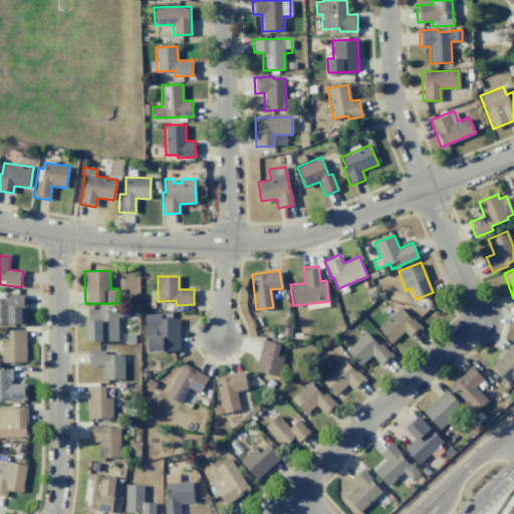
[(7,294),(26,294),(26,323),(0,323),(0,299),(7,299),(7,294)]
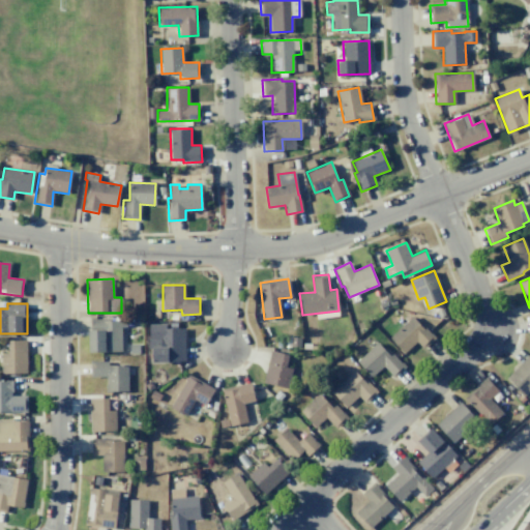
[(389,336),(404,353),(416,341),(423,348),(435,336),(422,323),(420,325),(411,316),(389,336)]
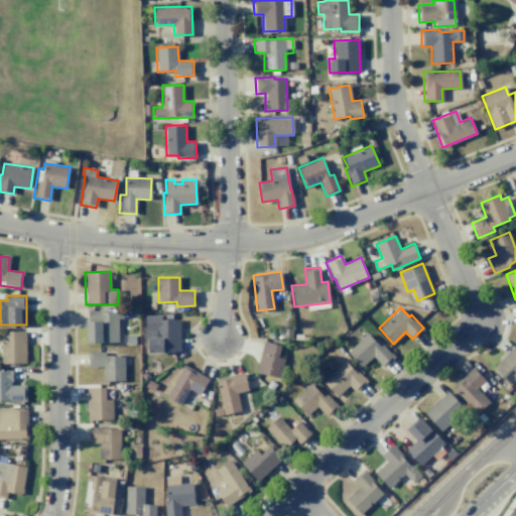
[(88,310),(117,309),(118,342),(87,343),(86,321),(88,321),(88,310)]
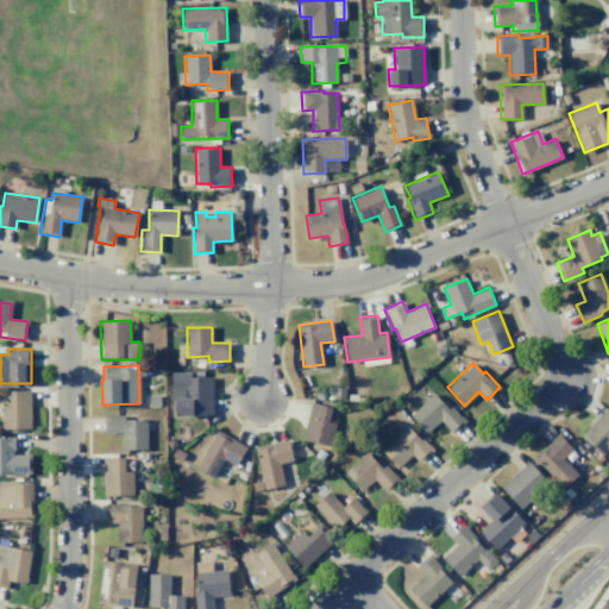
[(171,371),(190,371),(190,377),(213,377),(213,415),(175,415),(175,401),(171,401),(171,371)]
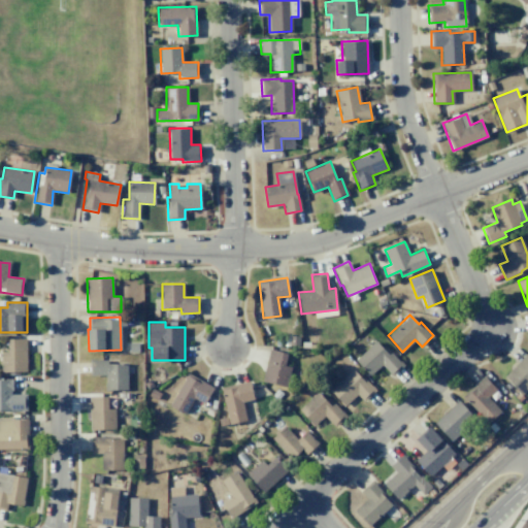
[(289,335),(301,336),(300,345),(289,345),(289,335)]
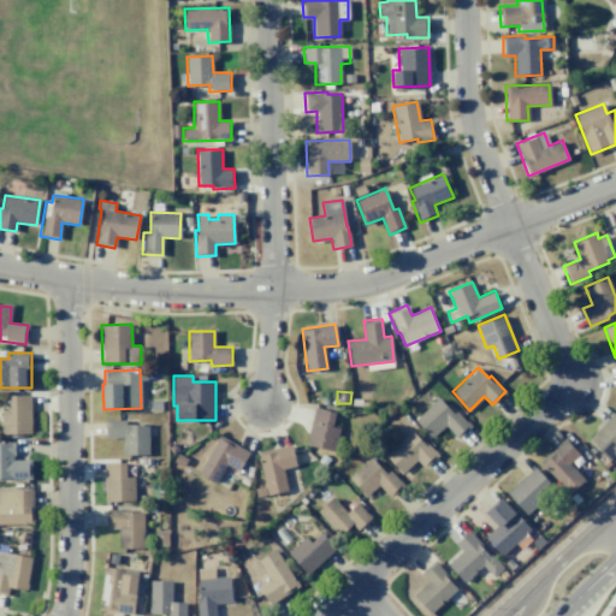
[(0,434),(30,433),(30,395),(9,396),(10,409),(0,410),(0,434)]
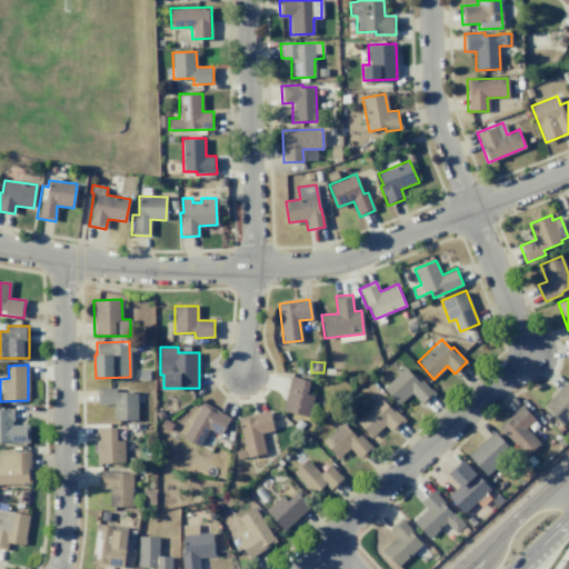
[(382,389),(398,406),(412,393),(419,401),(432,389),(418,375),(416,377),(407,367),(382,389)]
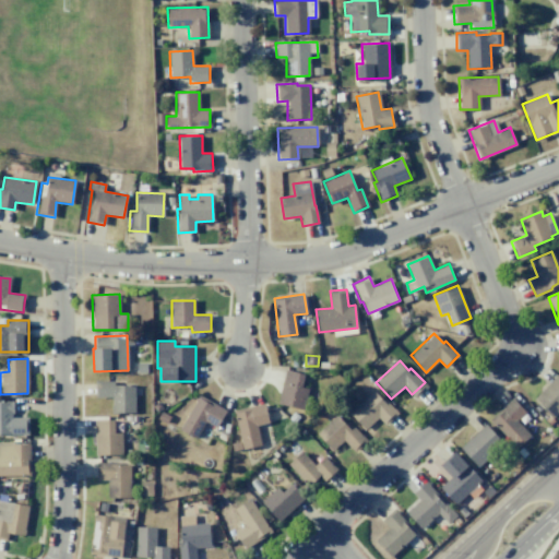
[(137,364),(149,363),(149,372),(137,372),(137,364)]
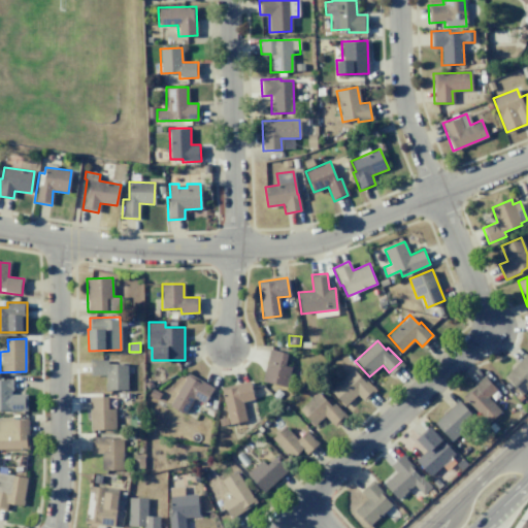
[(269,349),(288,353),(285,366),(295,368),(290,388),(262,382),(269,349)]
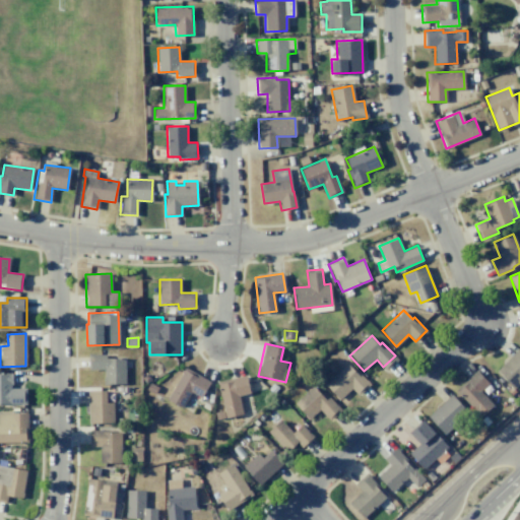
[(519,346),(519,383),(514,389),(496,371),(519,346)]
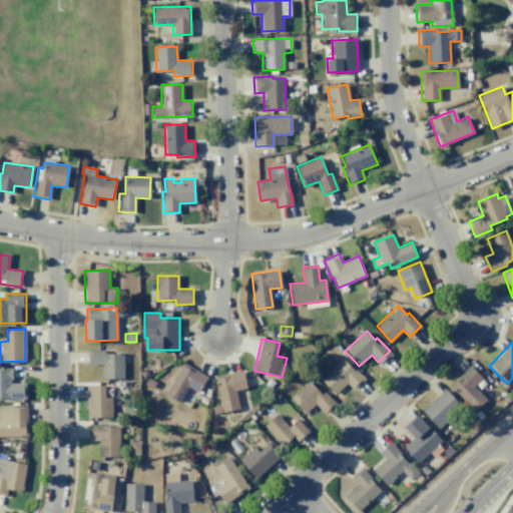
[(87,350),(87,365),(102,365),(102,379),(124,379),(123,353),(104,353),(104,349),(87,350)]
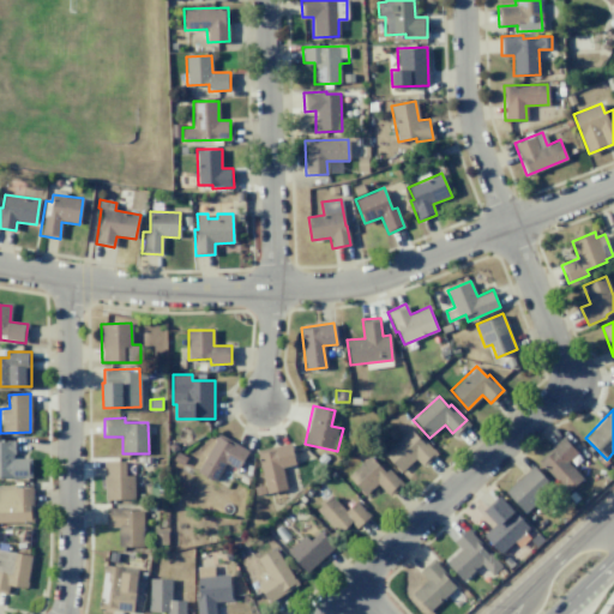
[(384,453),(401,473),(415,458),(423,467),(437,453),(422,438),(420,440),(410,429),(384,453)]
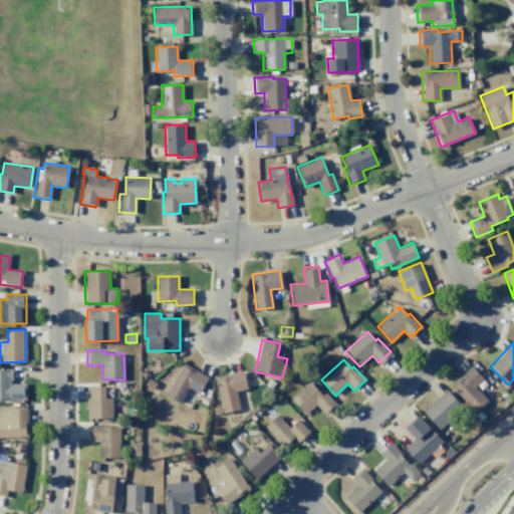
[(182,362),(208,377),(199,394),(189,388),(180,404),(164,395),(182,362)]
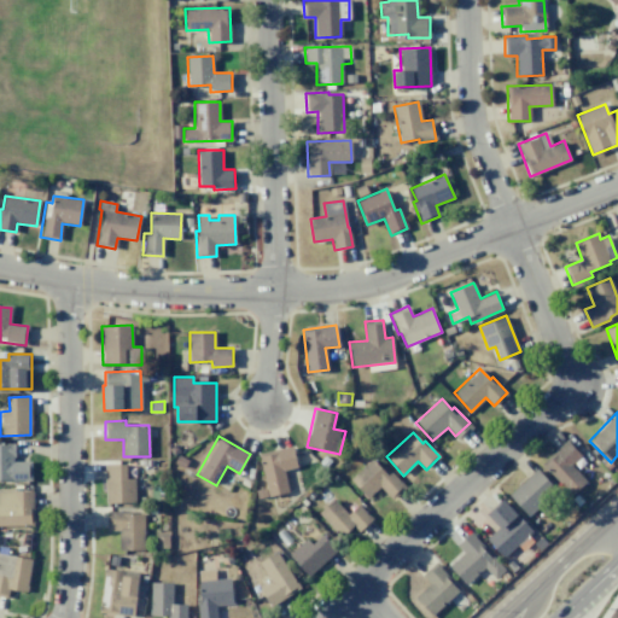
[(567,439),(582,455),(571,465),(587,482),(571,496),(541,464),(567,439)]
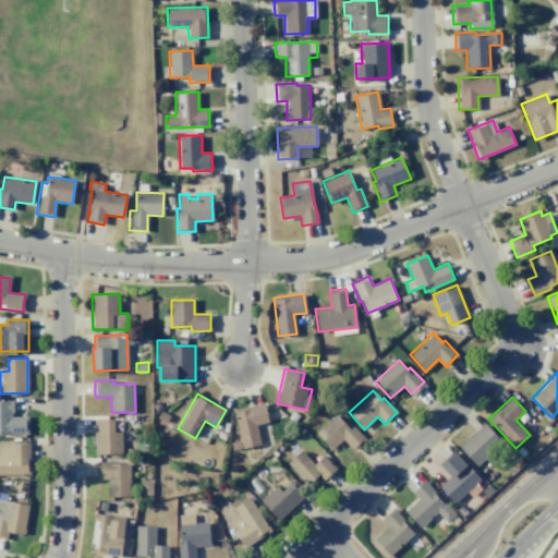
[(0,401),(13,401),(13,413),(11,413),(11,416),(27,416),(27,434),(0,434),(0,401)]
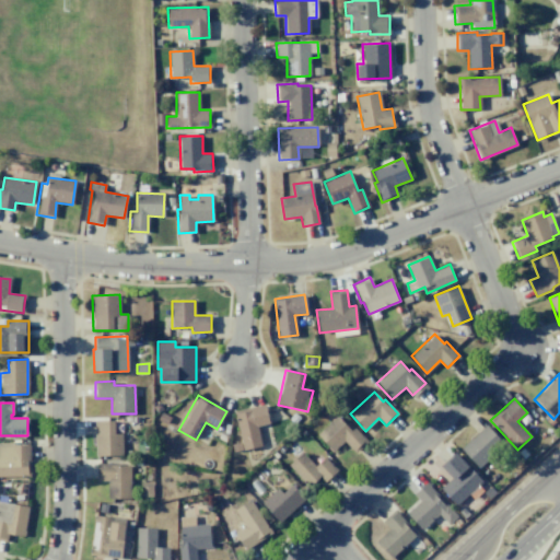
[(234,411),(265,404),(269,423),(256,426),(260,445),(243,450),(234,411)]
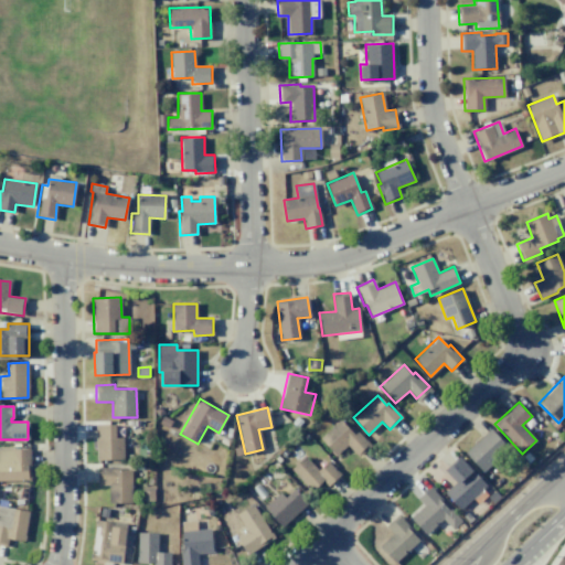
[(318,440),(333,458),(347,445),(359,458),(371,446),(353,426),(351,428),(342,418),(318,440)]
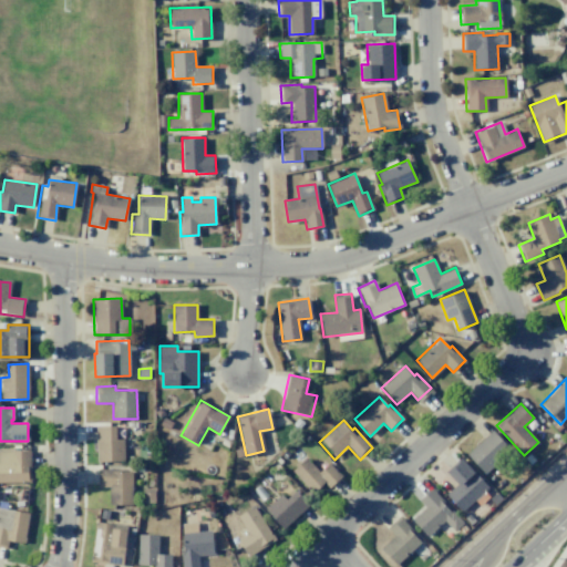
[(95,426),(115,425),(115,439),(124,439),(124,461),(96,462),(95,426)]
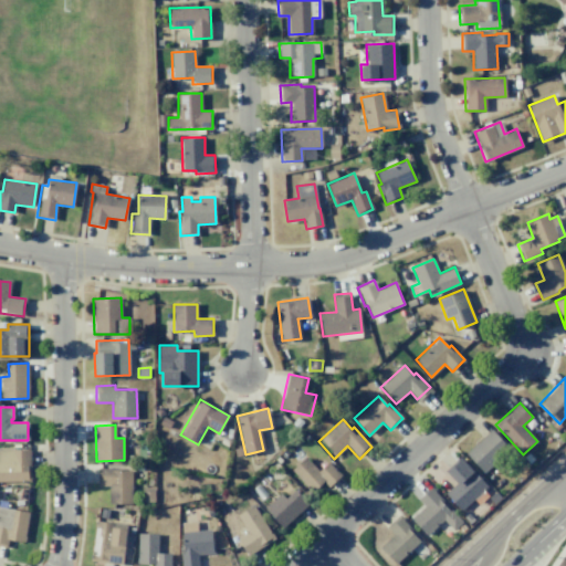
[(491,429),(505,444),(491,457),(498,463),(485,474),(465,453),(491,429)]
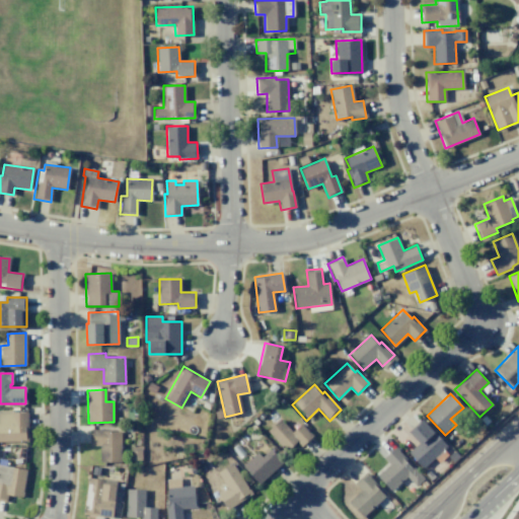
[(0,412),(26,412),(27,442),(0,442),(0,412)]
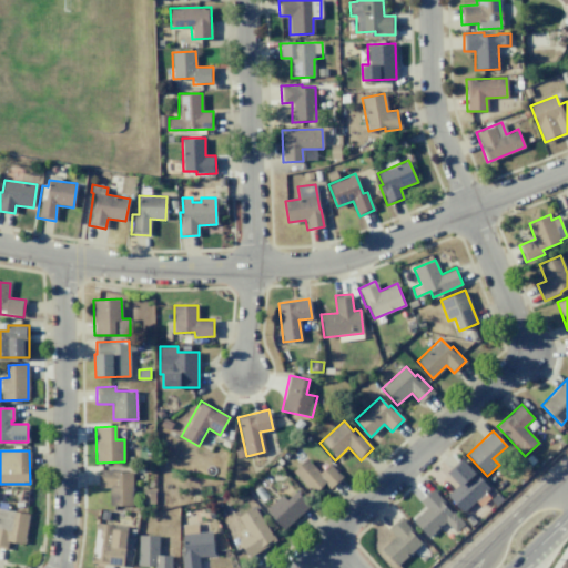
[(328,464),(342,477),(330,488),(324,483),(312,494),(292,472),(306,458),(320,473),(328,464)]
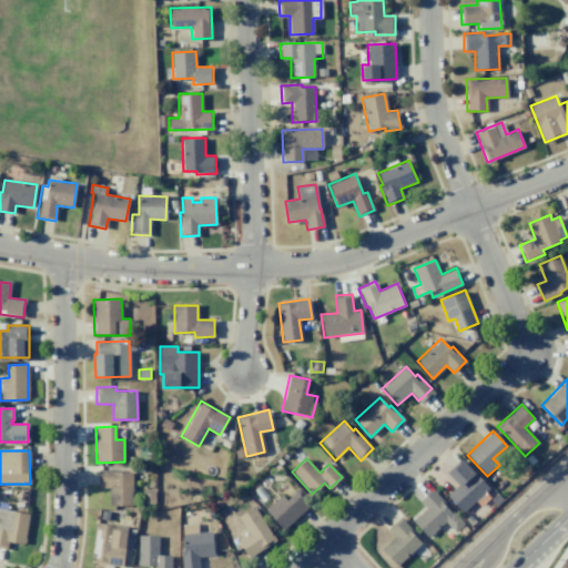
[(462,458),(489,488),(463,513),(446,495),(458,485),(447,473),(462,458)]
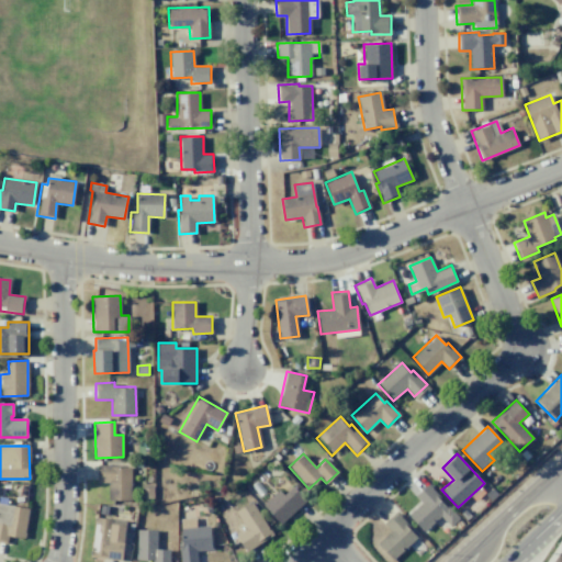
[(97,464),(117,464),(117,468),(131,468),(131,501),(107,501),(107,483),(97,483),(97,464)]
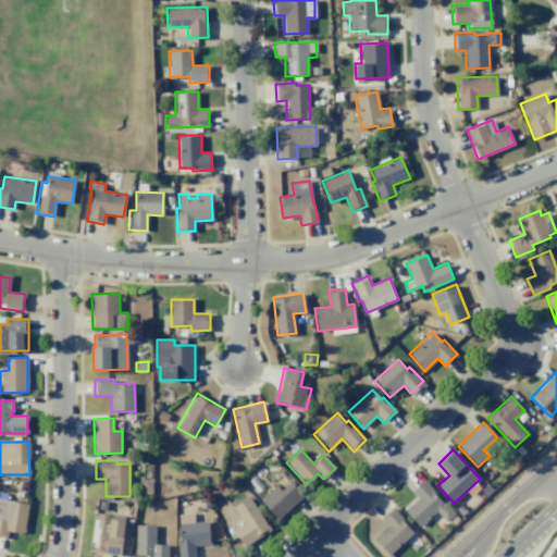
[(424,480),(456,514),(446,522),(436,511),(420,527),(404,510),(418,497),(411,492),(424,480)]
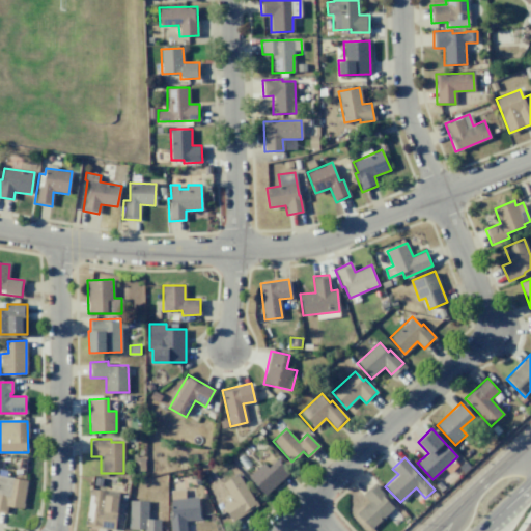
[(134,458),(144,458),(144,471),(134,471),(134,458)]
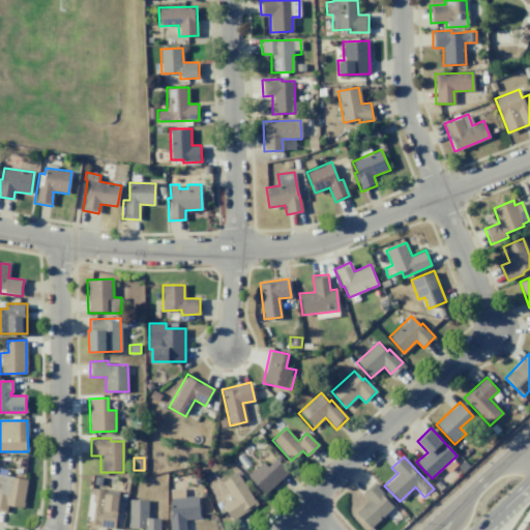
[(247,475),(264,494),(287,472),(275,459),(267,466),(262,461),(247,475)]
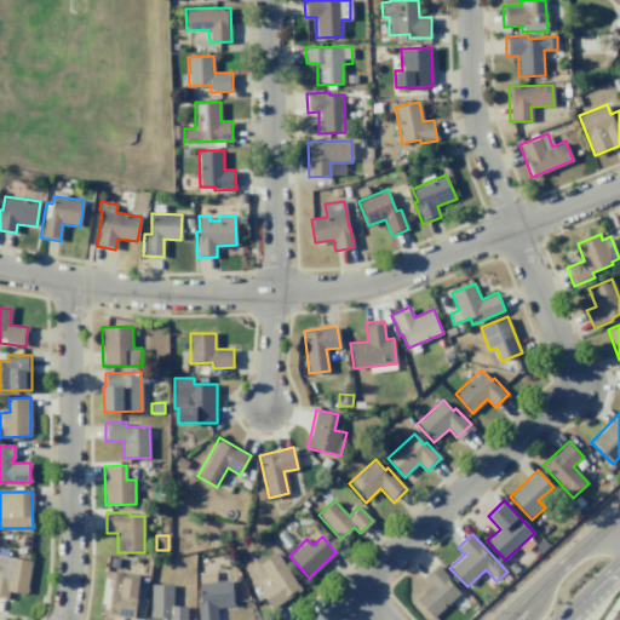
[(276,552),(302,590),(271,609),(259,590),(271,583),(259,564),(276,552)]
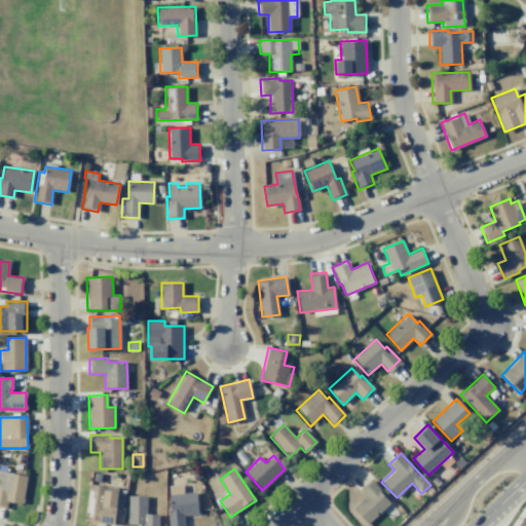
[(0,470),(27,476),(22,503),(7,500),(5,509),(0,508),(0,470)]
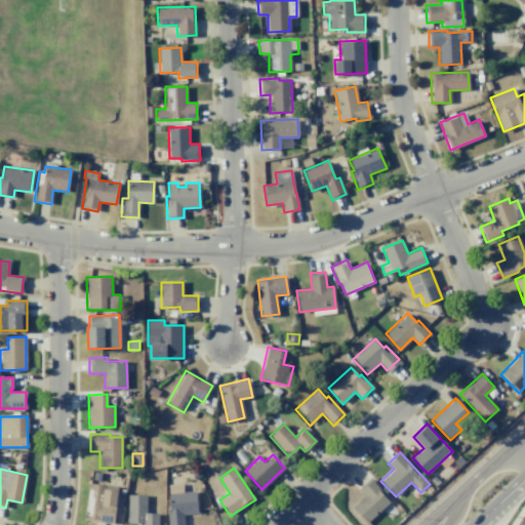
[(370,478),(382,490),(380,492),(390,502),(367,523),(353,508),(365,495),(359,488),(370,478)]
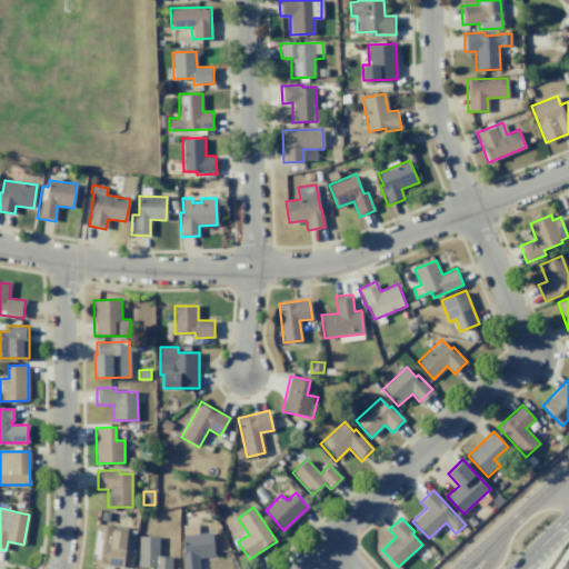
[(96,523),(128,528),(122,567),(91,563),(96,523)]
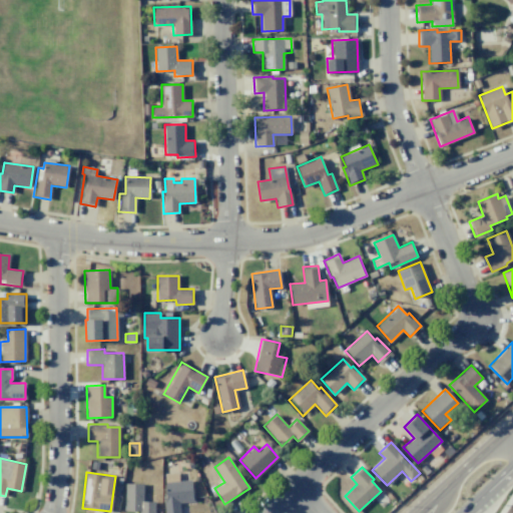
[(164,482),(191,479),(193,501),(178,502),(179,512),(164,512),(163,501),(166,500),(164,482)]
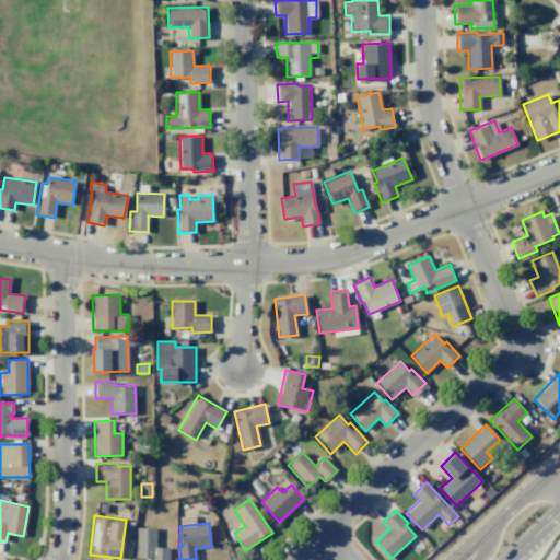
[(168,548),(168,559),(151,559),(152,558),(136,558),(136,527),(155,527),(155,547),(168,548)]
